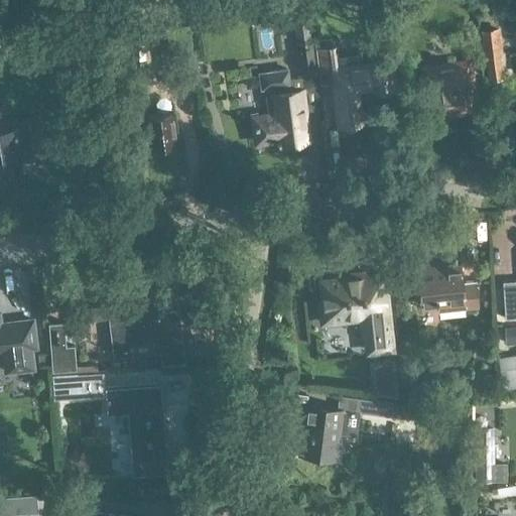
[(308,23),(294,25),(295,36),(310,34),(308,23)]
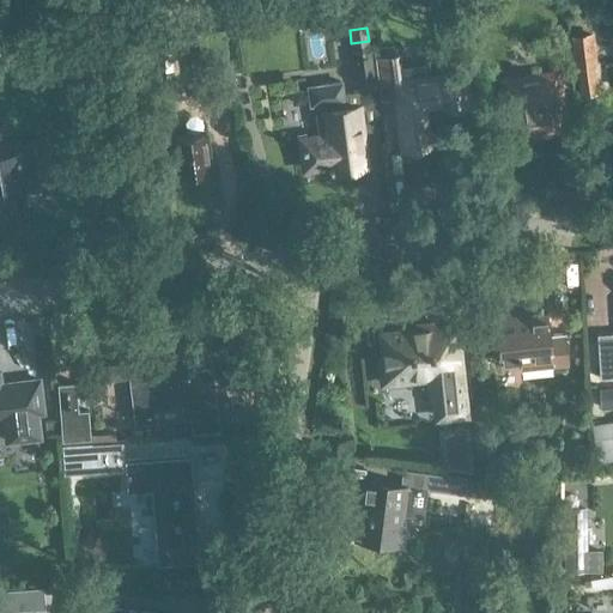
[(594,32),(586,34),(571,35),(575,67),(596,64),(599,64),(594,32)]
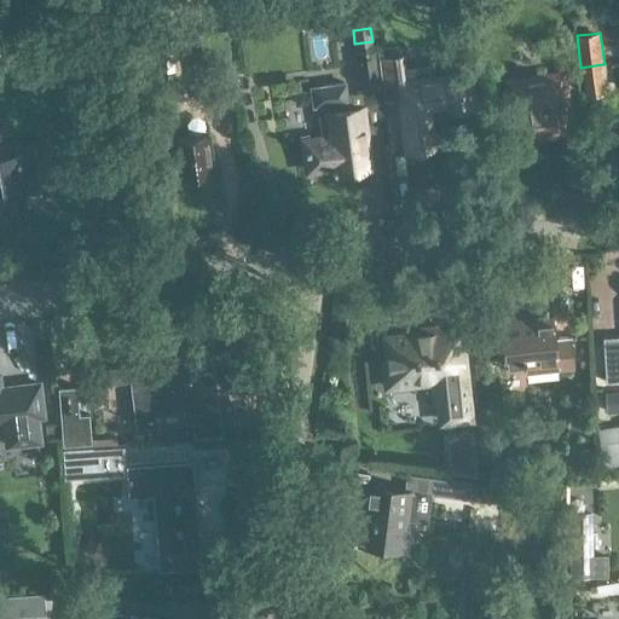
[(376,56),(359,58),(365,94),(382,91),(376,56)]
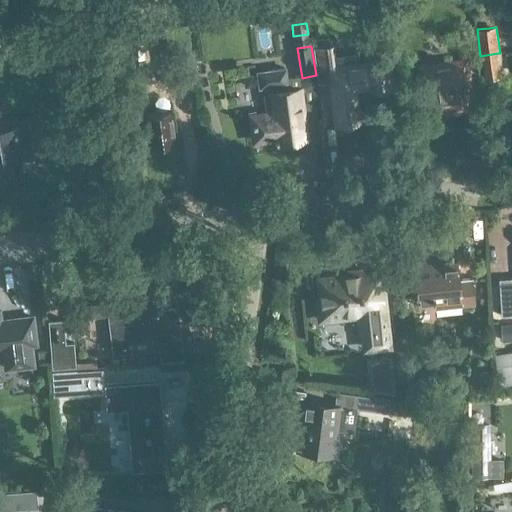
[(501,77),(498,53),(480,56),(484,80),(501,77)]
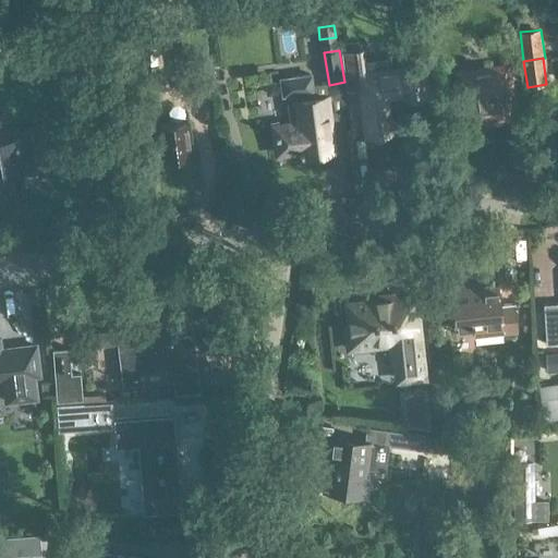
[(509,64),(457,71),(463,126),(511,121),(509,99),(513,98),(509,64)]
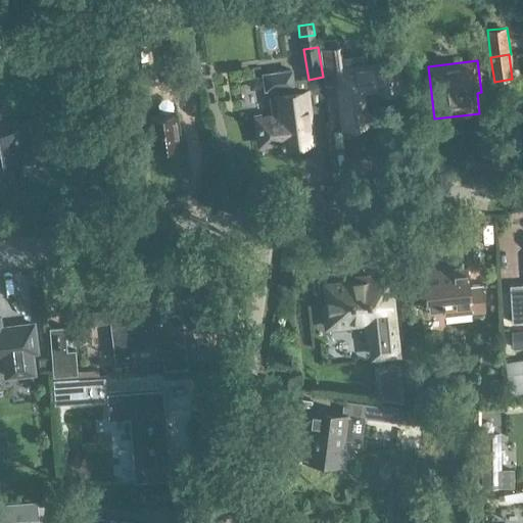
[(379,65),(342,69),(338,70),(339,84),(344,125),(366,123),(362,89),(381,86),(382,91),(398,89),(395,61),(379,63),(379,65)]
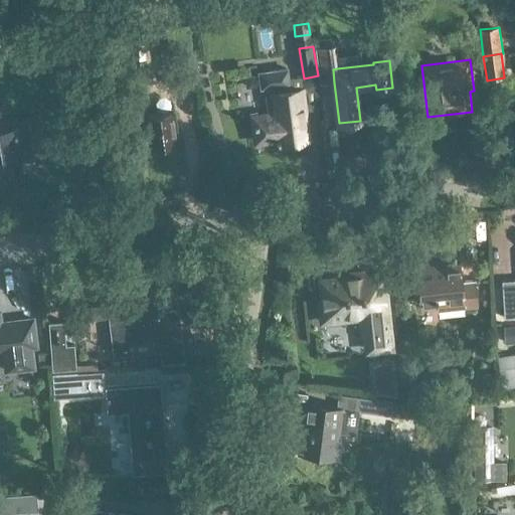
[(276,114),(253,117),(256,141),(275,139),(276,144),(286,142),(286,146),(292,145),(298,144),(302,144),(301,140),(309,139),(307,119),(303,89),(302,89),(288,91),(287,84),(291,84),(290,77),(289,67),(270,69),(272,87),(273,87),(273,89),(274,93),(274,95),(266,96),(268,112),(276,111),(276,114)]
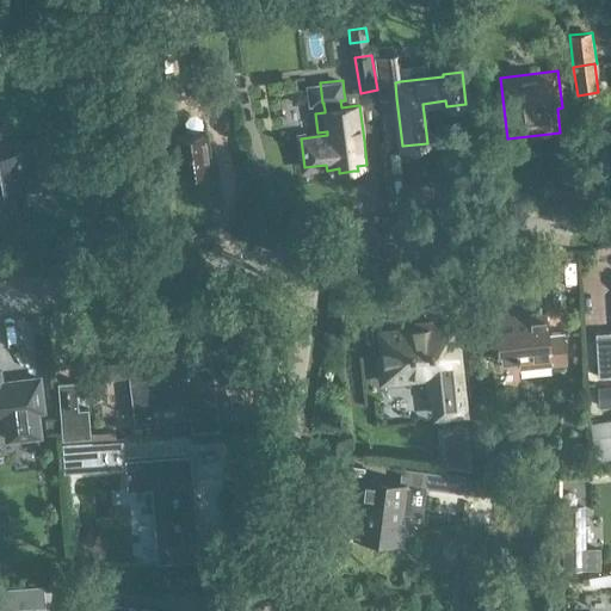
[(172,136),(178,173),(211,168),(207,131),(172,136)]
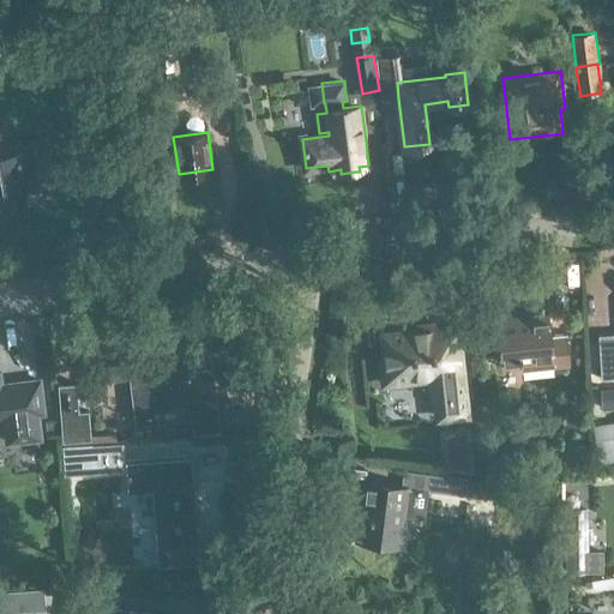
[(0,209),(28,205),(23,176),(37,175),(32,151),(0,156),(0,209)]
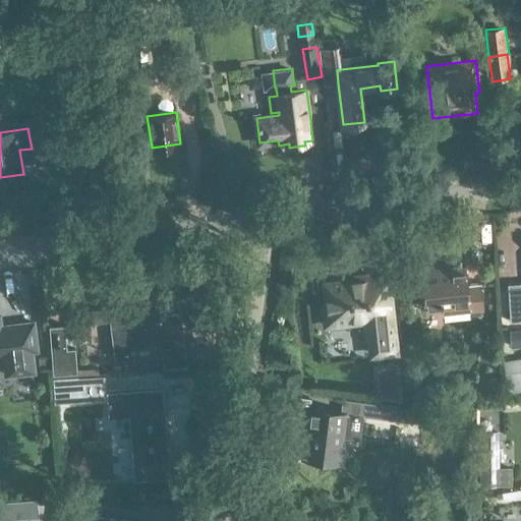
[(442,304),(443,314),(484,310),(482,283),(468,284),(467,271),(440,274),(440,269),(421,271),(424,305),(442,304)]
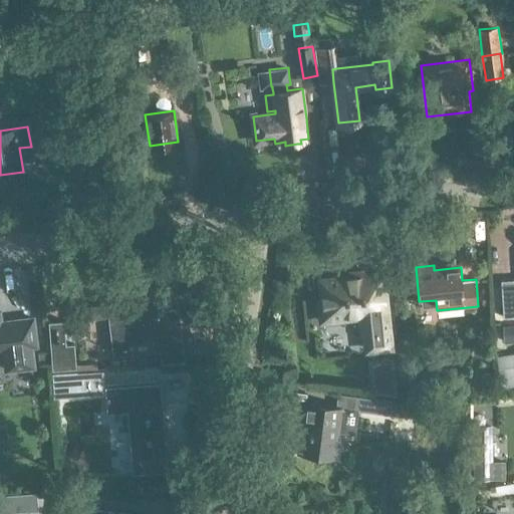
[(368,347),(389,345),(381,273),(362,275),(362,272),(339,275),(340,278),(321,280),(323,298),(318,299),(321,321),(344,318),(344,314),(364,312),(368,347)]
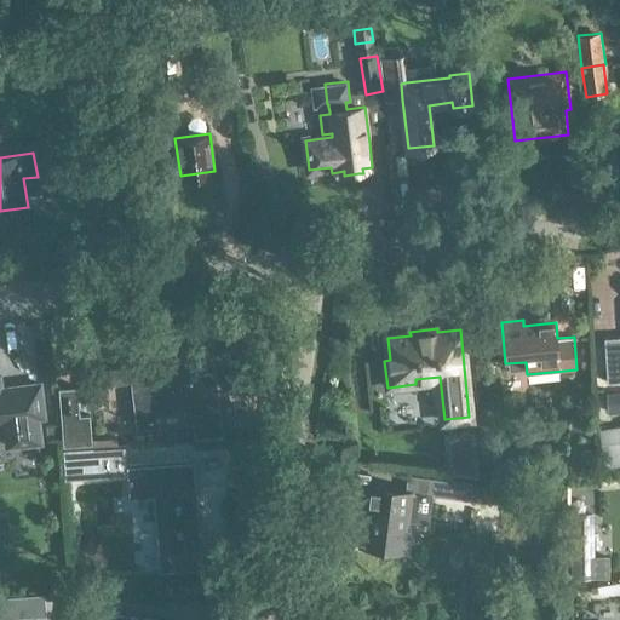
[(619,336),(604,338),(607,383),(619,382),(619,336)]
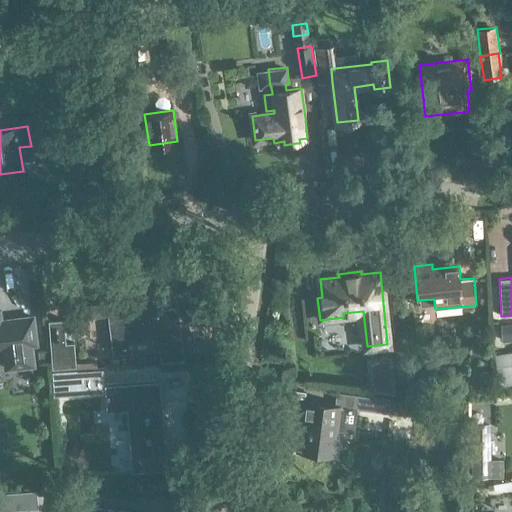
[(175,294),(106,303),(107,316),(112,355),(132,353),(131,346),(132,346),(132,342),(151,339),(153,350),(158,349),(160,363),(184,361),(182,346),(180,335),(175,294)]
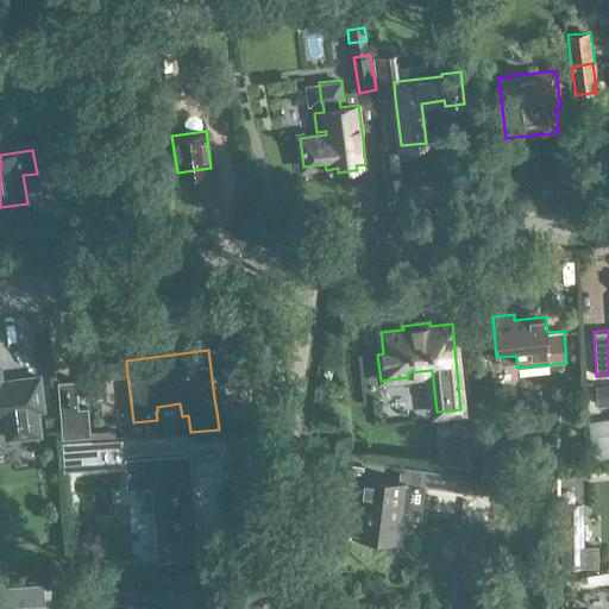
[(126,360),(111,362),(112,377),(127,376),(126,360)]
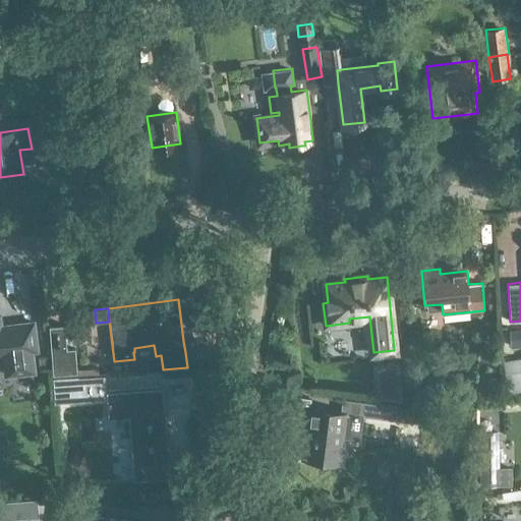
[(0,352),(1,352),(9,351),(10,360),(14,359),(14,360),(18,360),(18,359),(31,357),(32,367),(33,367),(31,351),(37,350),(33,323),(0,327),(0,326),(0,352)]
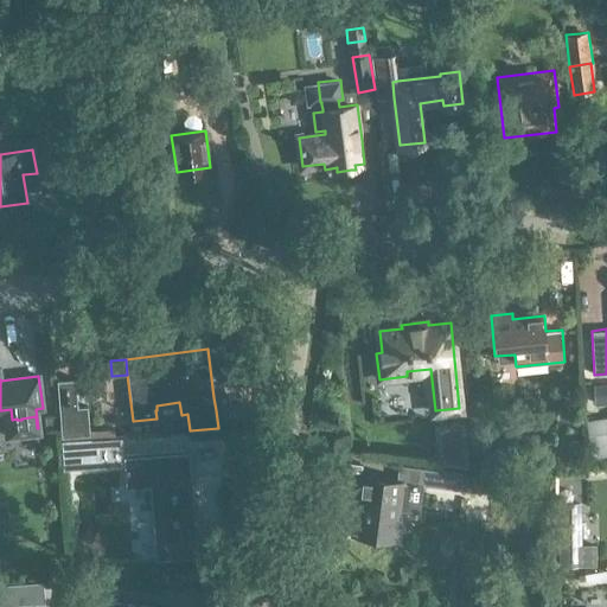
[(76,378),(57,379),(62,436),(89,434),(89,430),(89,423),(88,406),(77,406),(76,378)]
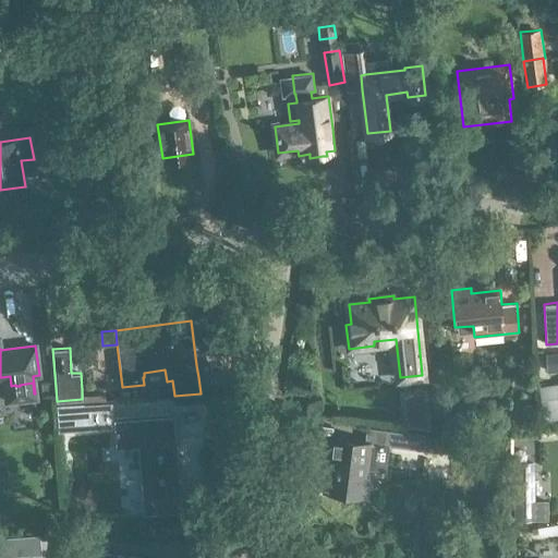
[(557,353),(546,354),(547,372),(557,371),(557,353)]
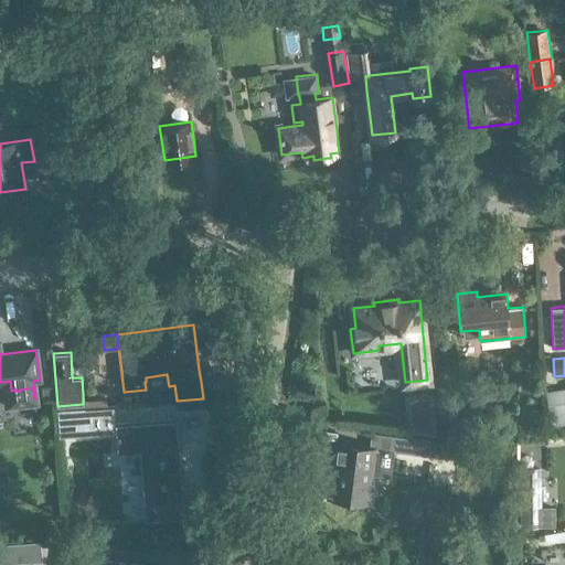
[(435,439),(433,398),(409,402),(412,435),(435,439)]
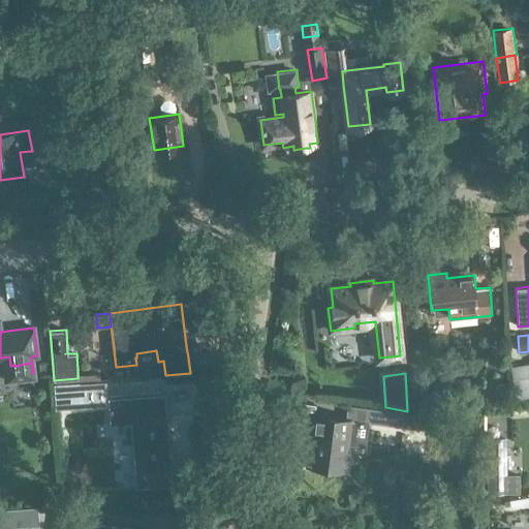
[(81,408),(79,382),(53,383),(55,409),(81,408)]
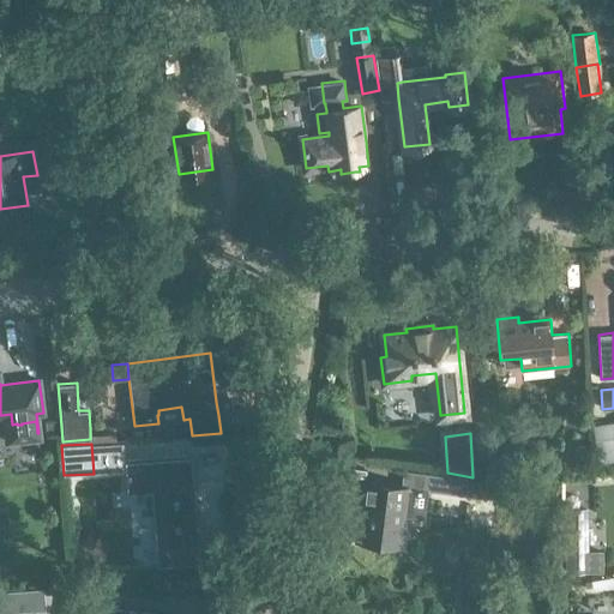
[(596,452),(599,462),(613,459),(613,455),(613,449),(596,452)]
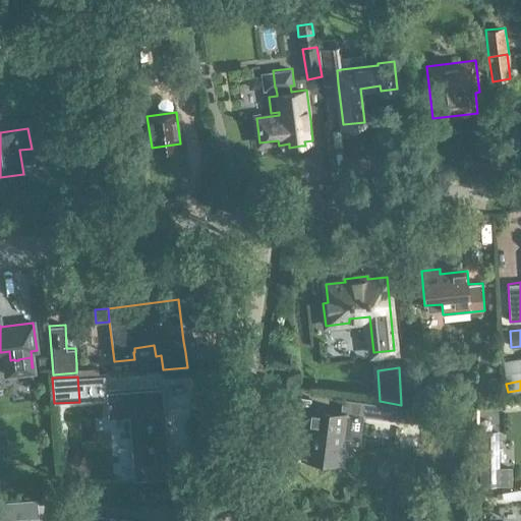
[(159,388),(106,392),(107,400),(108,419),(129,417),(132,459),(133,480),(170,477),(168,456),(165,417),(161,417),(159,388)]
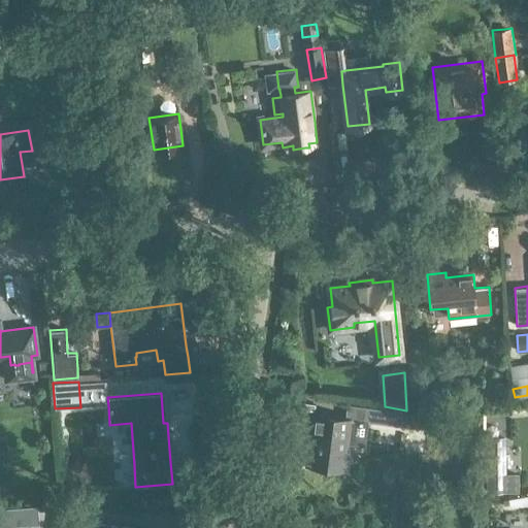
[(369,406),(367,421),(400,425),(402,410),(369,406)]
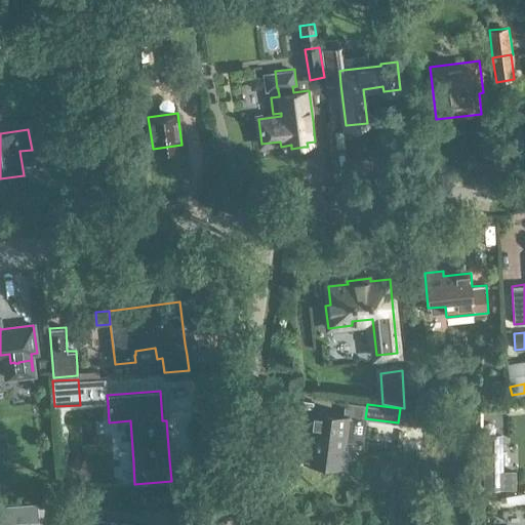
[(398,422),(398,423),(410,426),(412,410),(400,408),(398,422)]
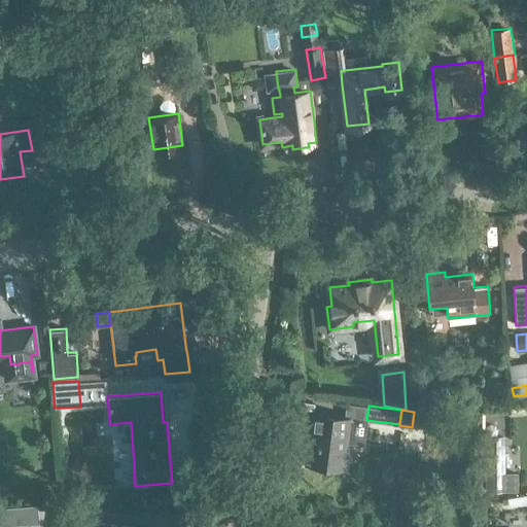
[(306,463),(344,468),(351,418),(312,413),(306,463)]
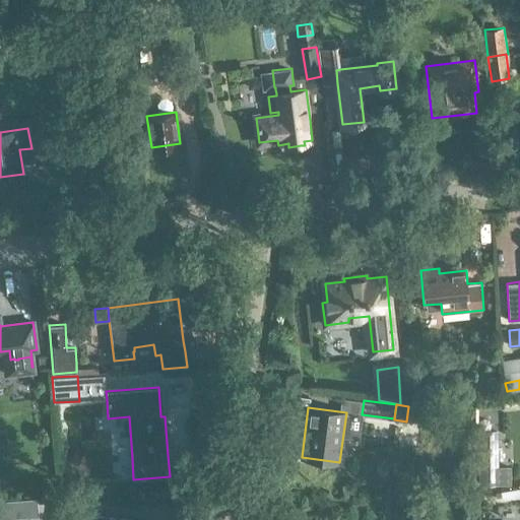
[(498,442),(478,442),(479,485),(511,484),(511,466),(499,466),(498,442)]
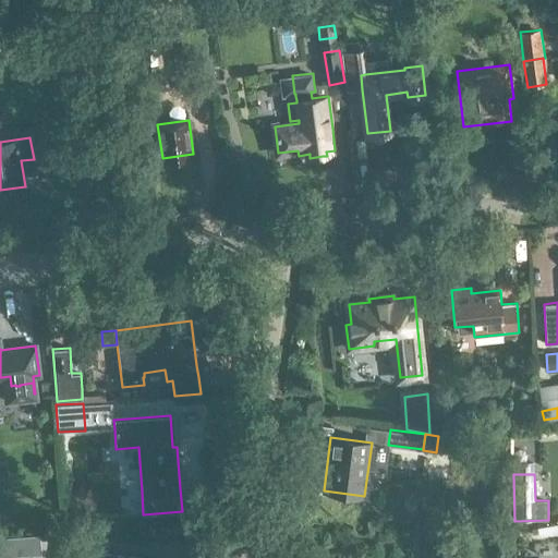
[(40,554),(39,535),(12,537),(14,555),(40,554)]
